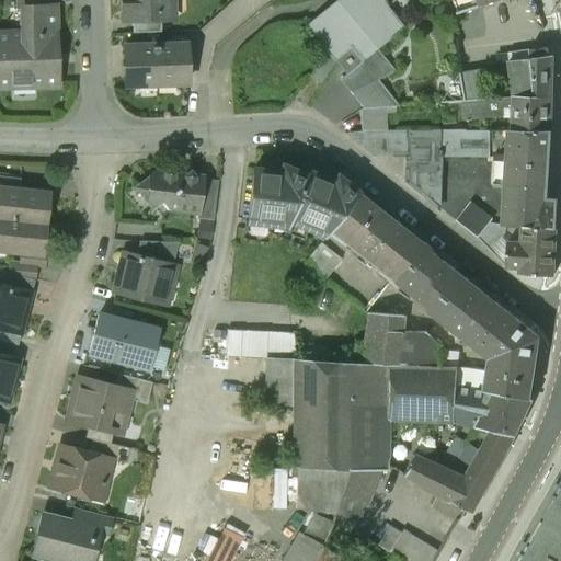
[(43,7),(42,0),(14,0),(15,10),(24,10),(24,8),(43,7)]
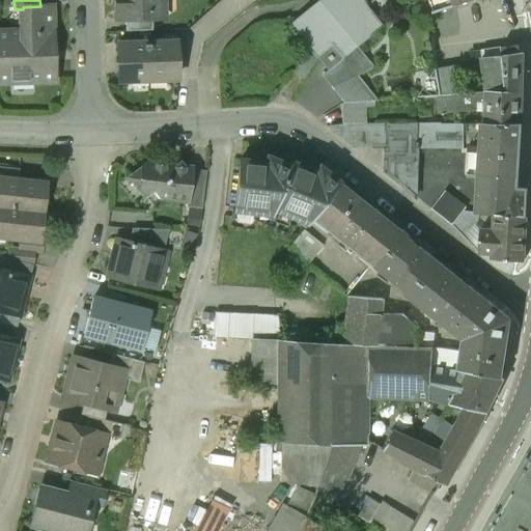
[(162,19),(161,0),(115,0),(116,20),(123,20),(150,20),(162,19)]
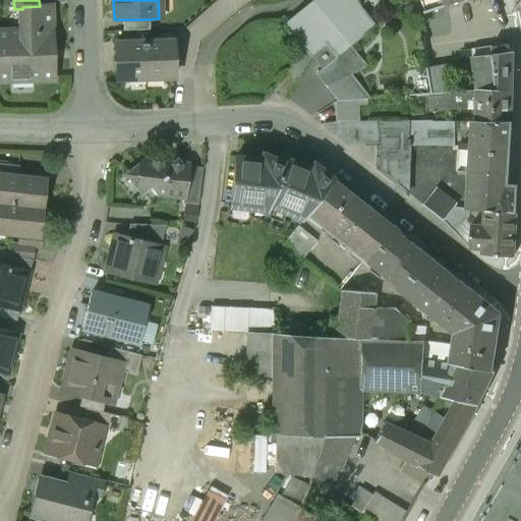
[(355,0),(313,0),(284,24),(310,57),(326,45),(336,58),(349,47),(375,25),(355,0)]
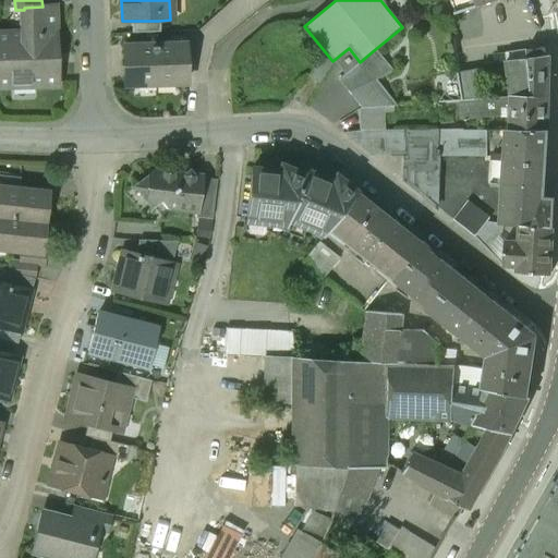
[(449,0),(455,14),(494,0),(449,0)]
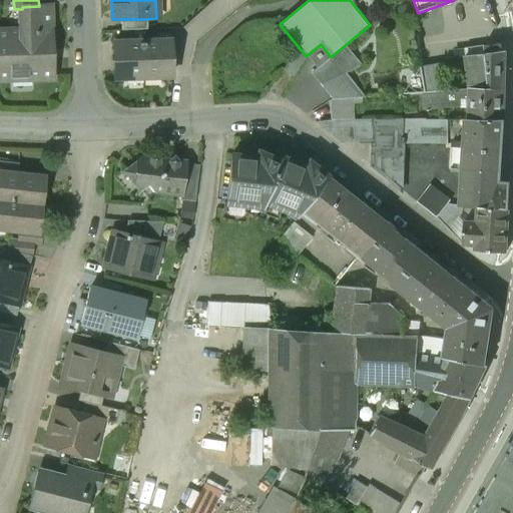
[(23,30),(0,31),(0,81),(52,80),(50,6),(39,6),(22,7),(22,9),(23,30)]
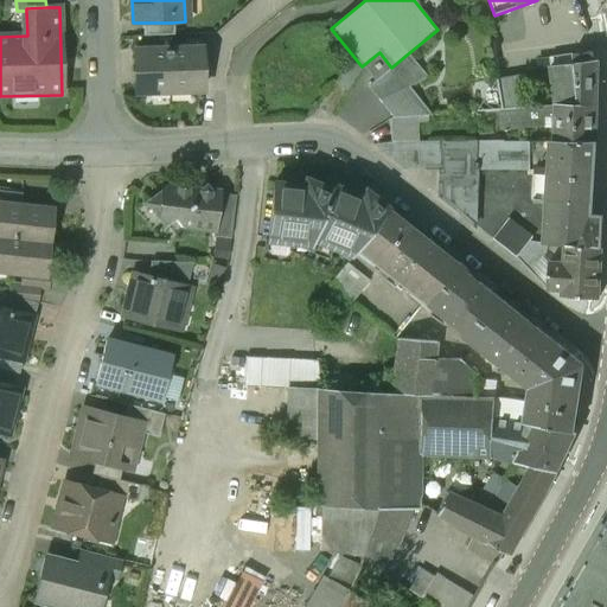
[(172,23),(141,23),(141,36),(172,34),(172,23)]
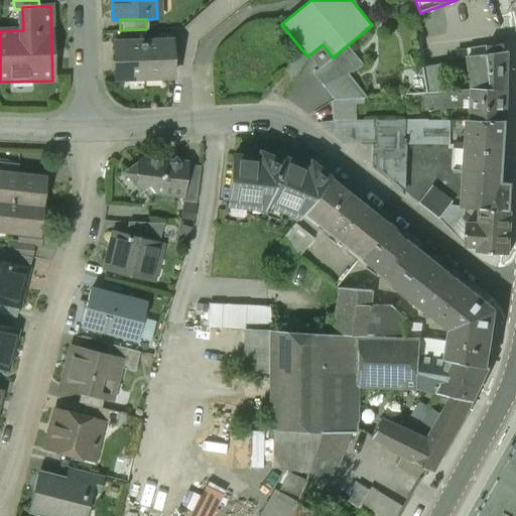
[(169,41),(142,42),(143,80),(170,79),(169,41)]
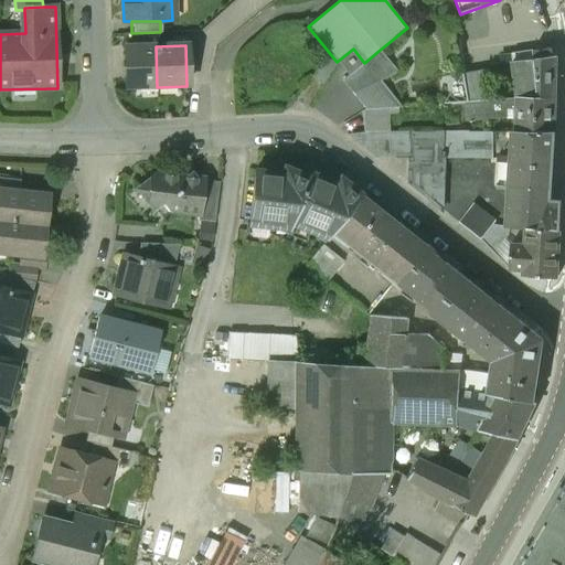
[(126,88),(157,87),(156,46),(125,48),(126,88)]
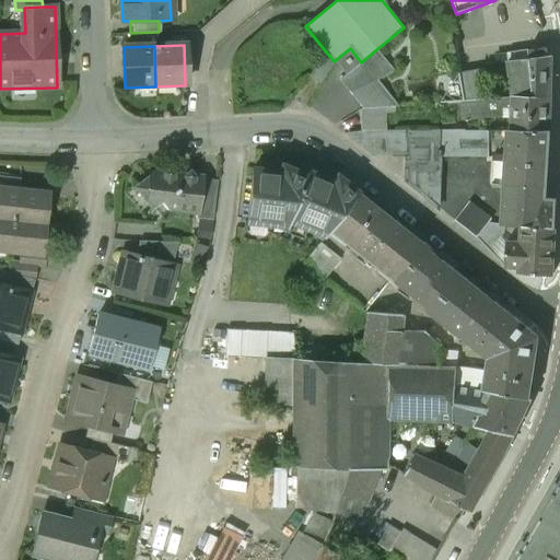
[(350,48),(334,61),(345,76),(361,62),(350,48)]
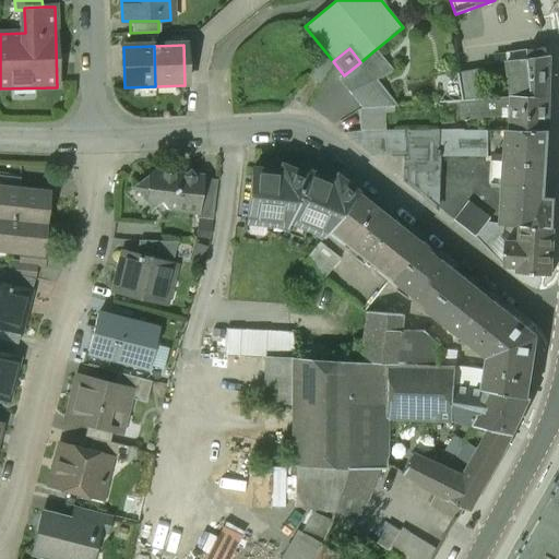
[(527,50),(528,52),(528,58),(548,56),(547,48),(527,50)]
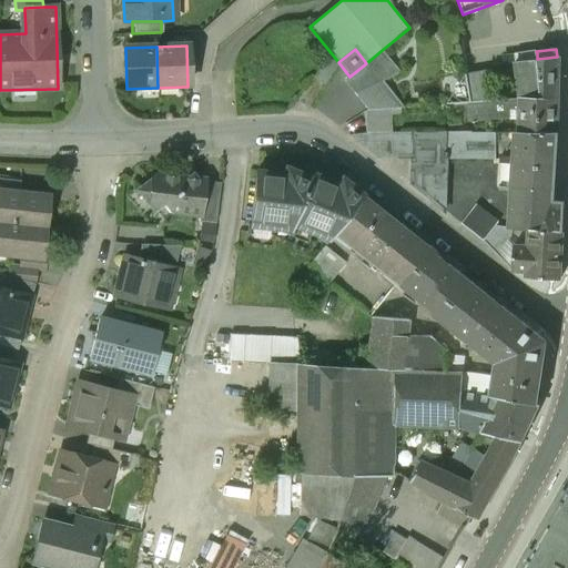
[(366,63),(350,77),(344,81),(355,94),(382,81),(399,72),(381,51),(366,63)]
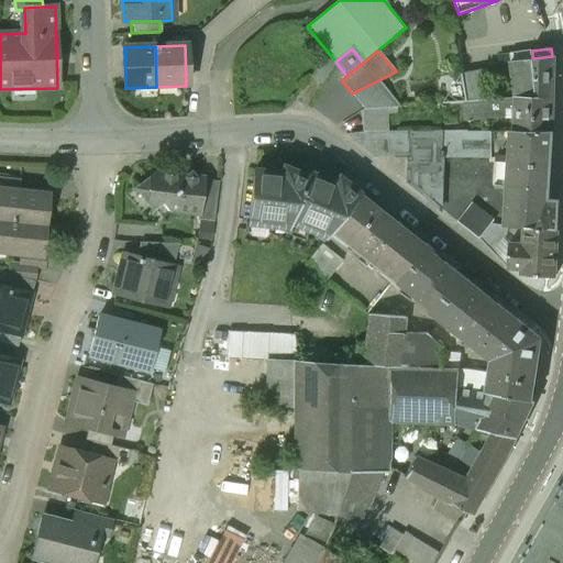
[(322,84),(335,62),(326,52),(310,76),(322,84)]
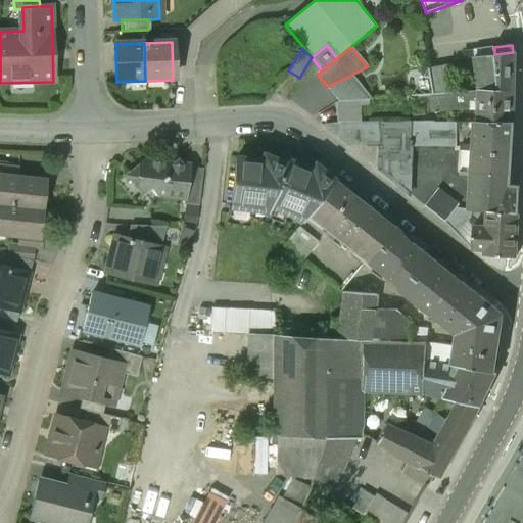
[(477,63),(494,54),(494,49),(475,51),(477,63)]
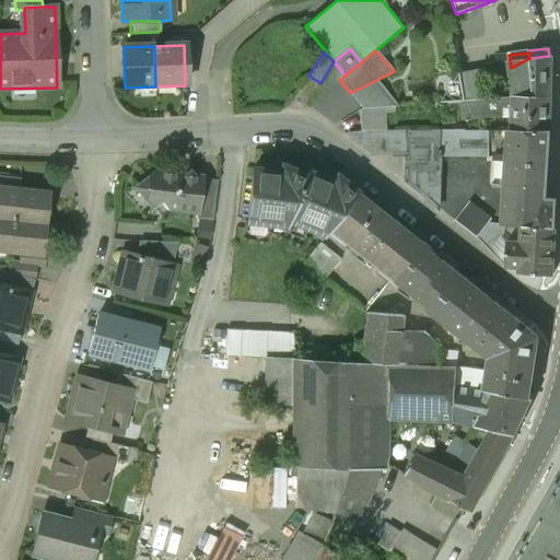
[(511,68),(514,97),(551,97),(552,56),(549,56),(529,58),(511,68)]
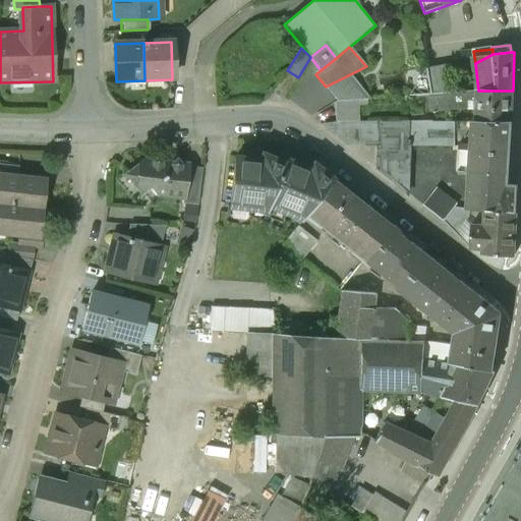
[(410,96),(432,95),(453,93),(447,65),(406,73),(410,96)]
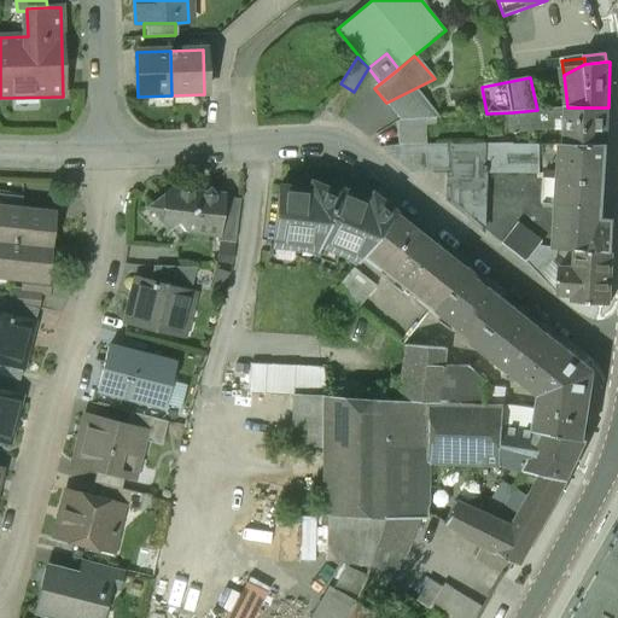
[(386,103),(397,118),(425,118),(438,117),(415,88),(386,103)]
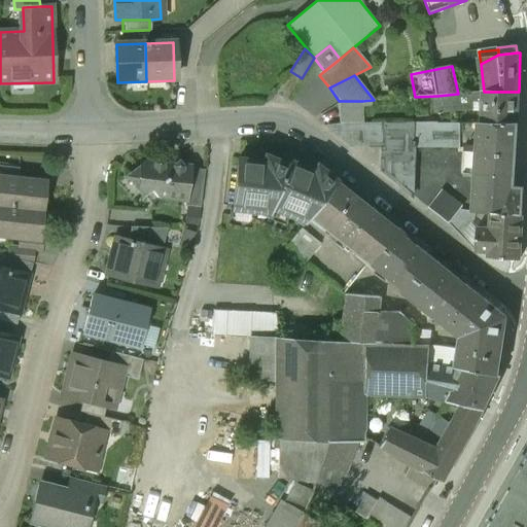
[(482,103),(482,124),(518,123),(519,92),(484,92),(458,94),(437,96),(438,112),(473,110),(473,104),(482,103)]
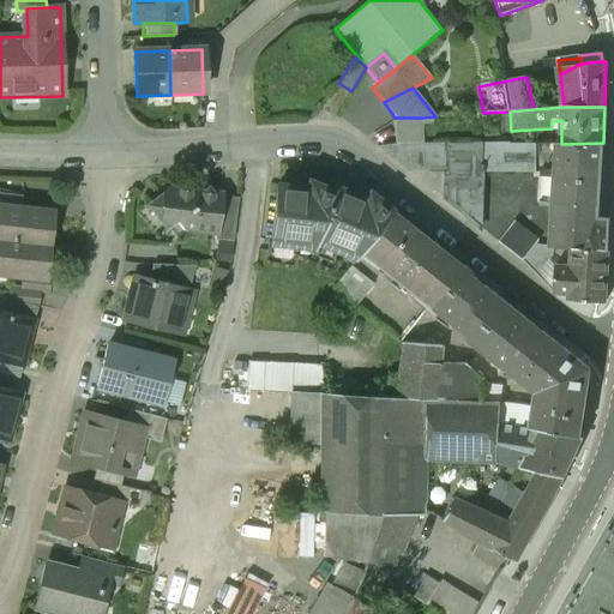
[(392,121),(395,144),(398,143),(422,143),(422,118),(395,118),(392,121)]
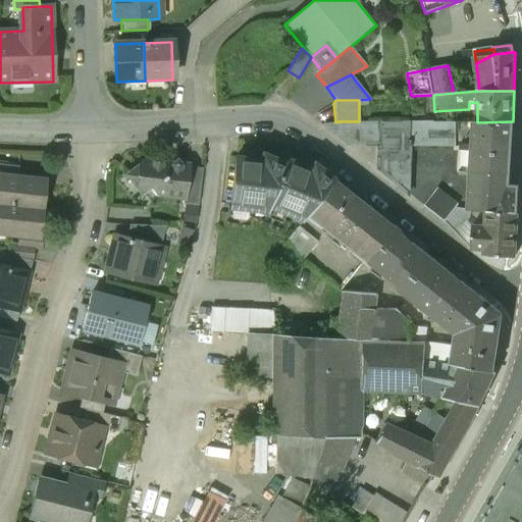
[(378,146),(379,121),(359,121),(338,121),(335,122),(320,124),(347,146),(378,146)]
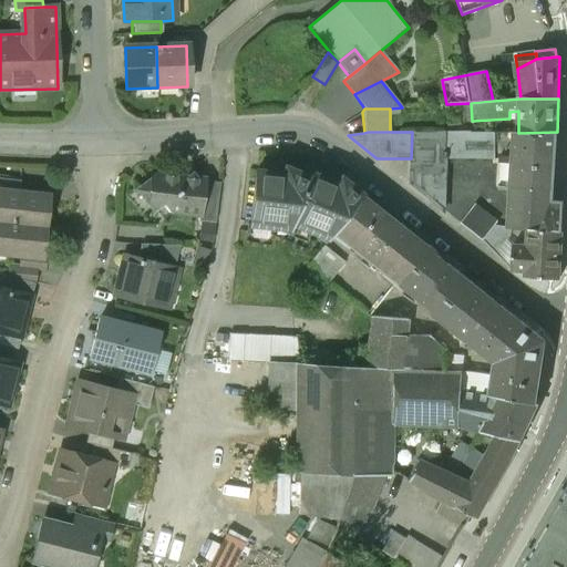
[(446,157),(514,158),(515,133),(412,132),(411,158),(410,184),(444,210),(446,157)]
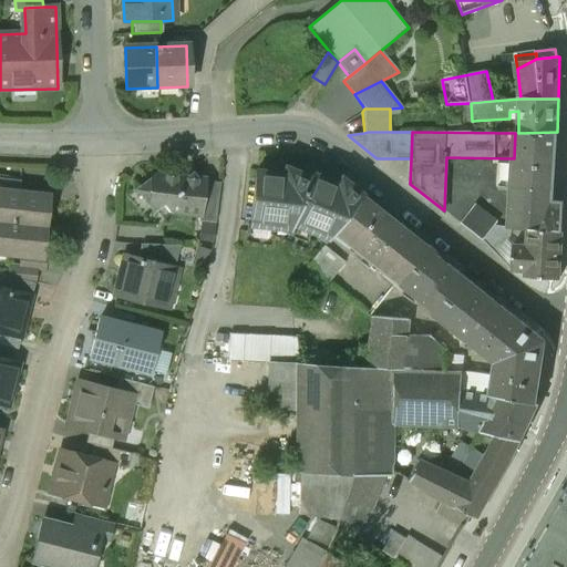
[(497,186),(513,187),(554,189),(557,132),(518,133),(515,133),(514,158),(514,163),(500,163),(497,186)]
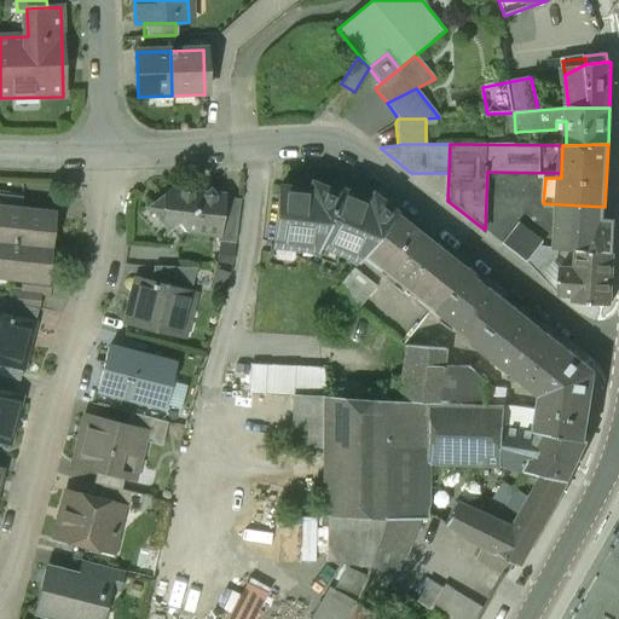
[(363,256),(395,215),(381,203),(379,204),(376,202),(374,201),(370,201),(368,203),(340,191),(337,196),(322,190),(319,190),(317,189),(313,189),(310,190),(310,192),(279,187),(272,246),(296,248),(300,237),(339,254),(347,244),(363,256)]
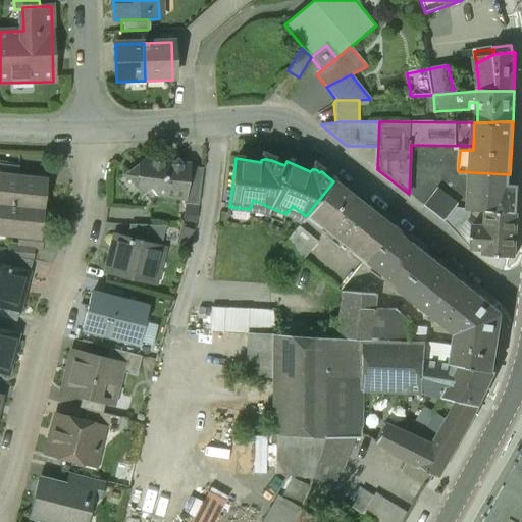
[(153,163),(145,162),(126,175),(142,194),(151,187),(157,196),(183,199),(185,199),(189,168),(189,166),(180,166),(177,161),(172,165),(161,164),(158,159),(153,163)]
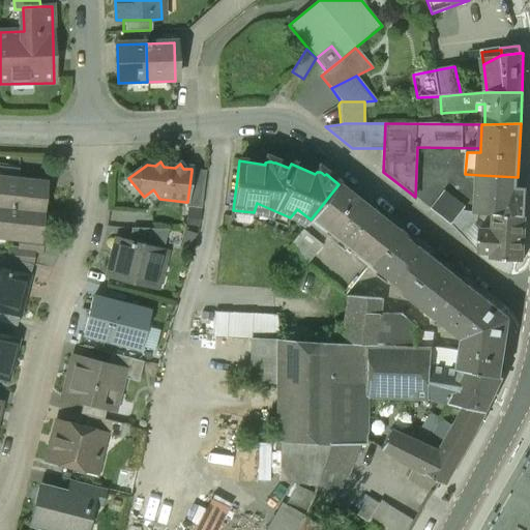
[(0,179),(19,181),(20,169),(0,166),(0,179)]
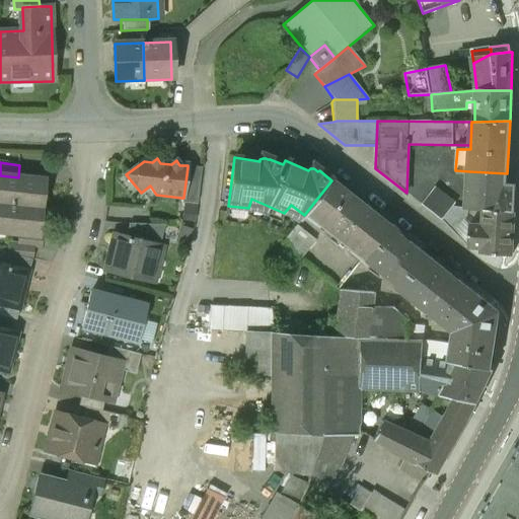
[(201,168),(188,167),(183,198),(181,198),(181,203),(197,205),(201,168)]
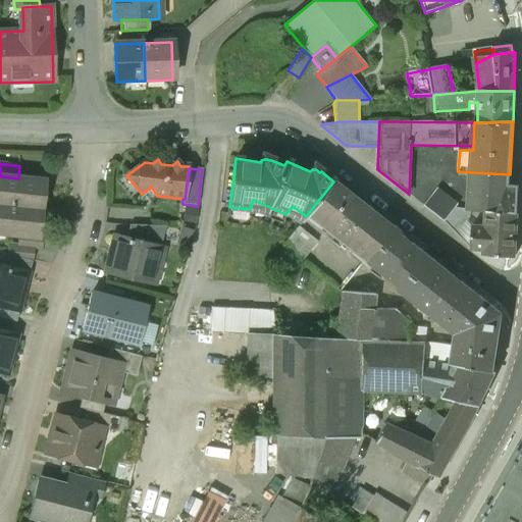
[(470,210),(487,212),(517,213),(518,187),(509,186),(510,174),(472,172),(470,210)]
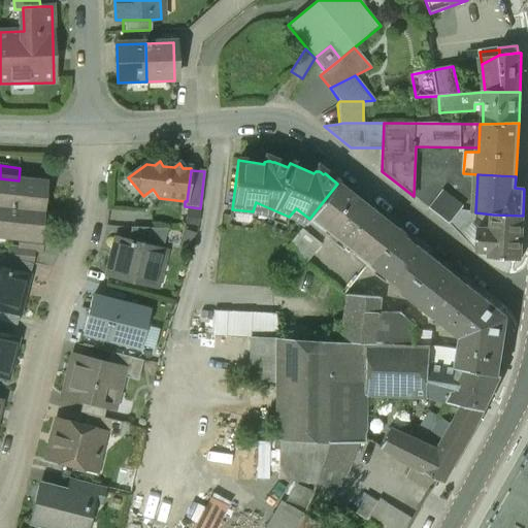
[(0,206),(41,211),(44,184),(19,180),(0,178),(0,206)]
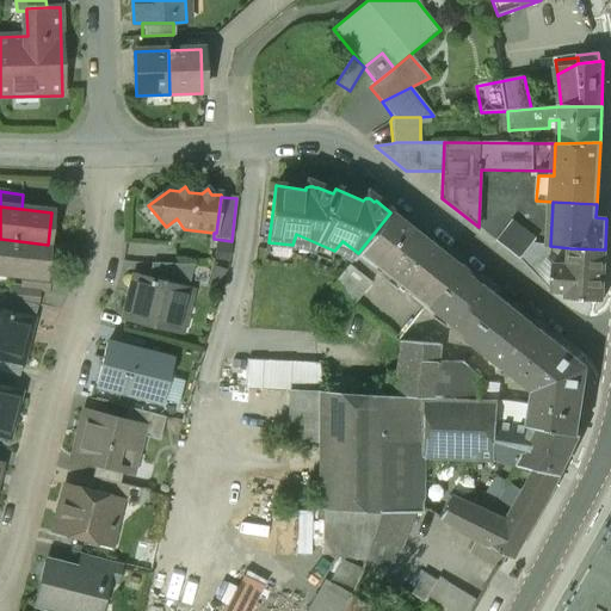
[(425,307),(458,265),(390,213),(358,253),(425,307)]
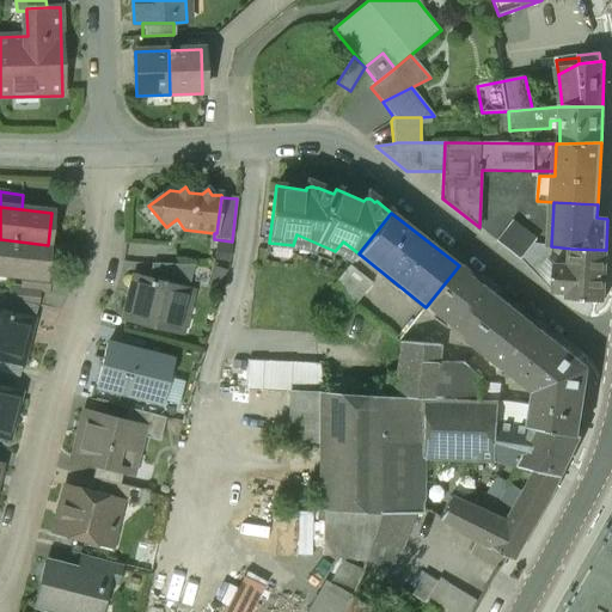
[(538,239),(514,221),(497,242),(522,261),(538,239)]
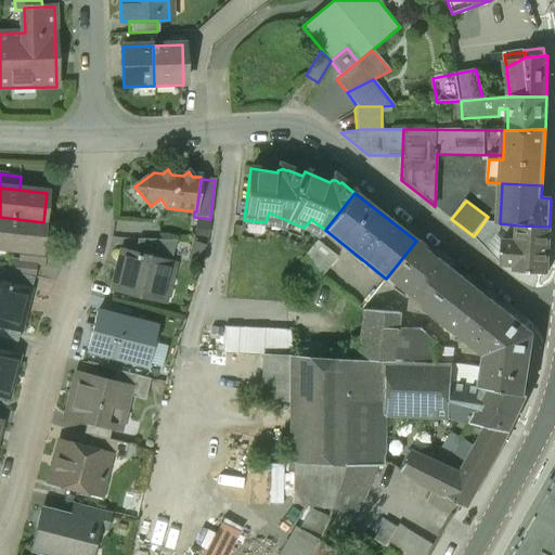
[(43,222),(0,217),(0,247),(20,249),(40,252),(43,222)]
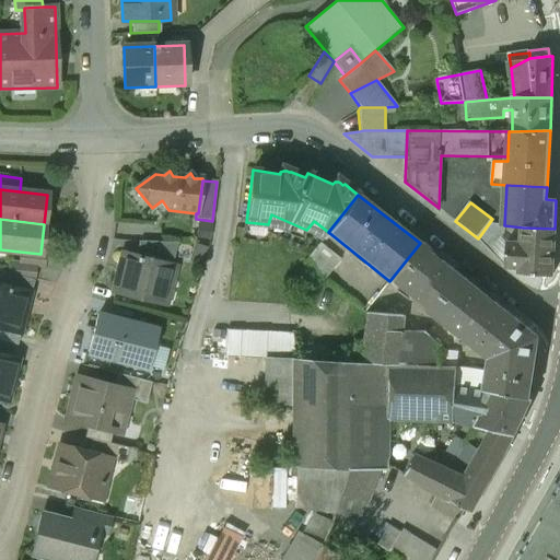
[(478,238),(489,249),(502,232),(502,225),(489,223),(478,238)]
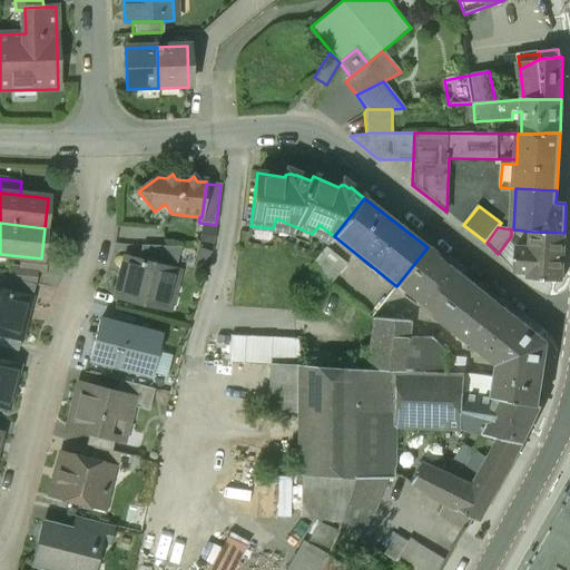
[(562,282),(564,233),(532,232),(531,248),(517,248),(516,272),(529,273),(529,279),(562,282)]
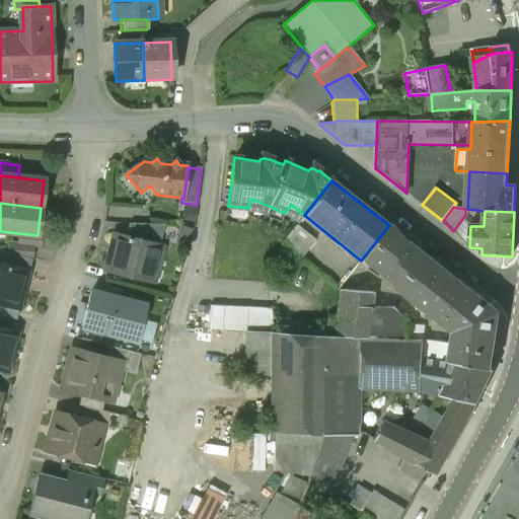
[(126,237),(159,246),(164,225),(129,224),(126,237)]
